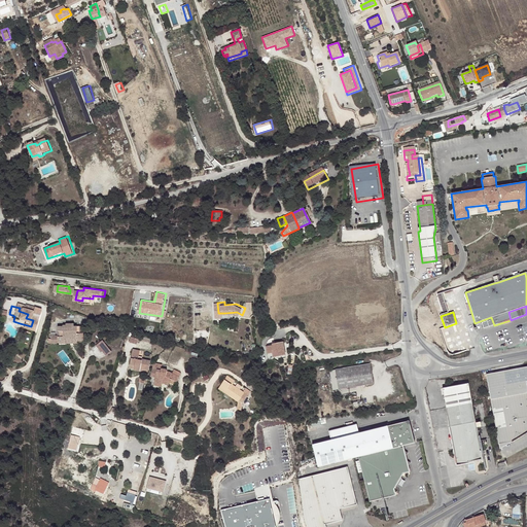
[(58,330),(58,336),(69,336),(69,332),(84,334),(85,329),(79,328),(79,321),(75,321),(75,318),(67,319),(67,320),(64,320),(64,321),(58,321),(58,325),(65,325),(64,329),(58,329),(58,330)]
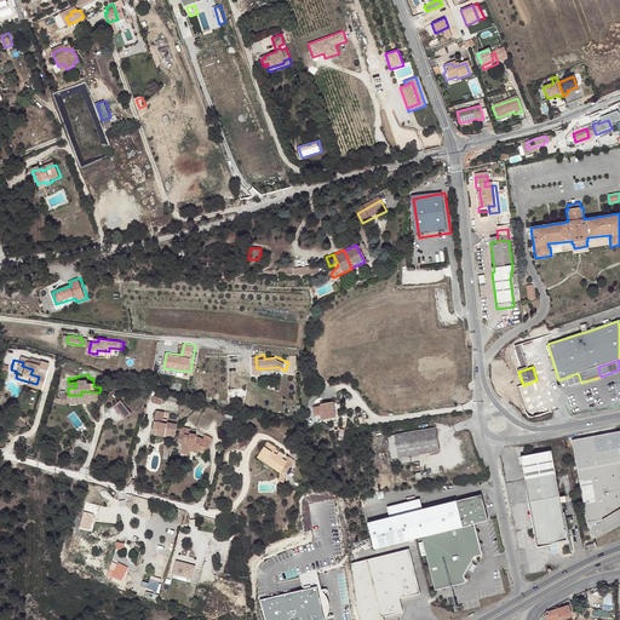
[(36,384),(23,380),(21,389),(34,392),(36,384)]
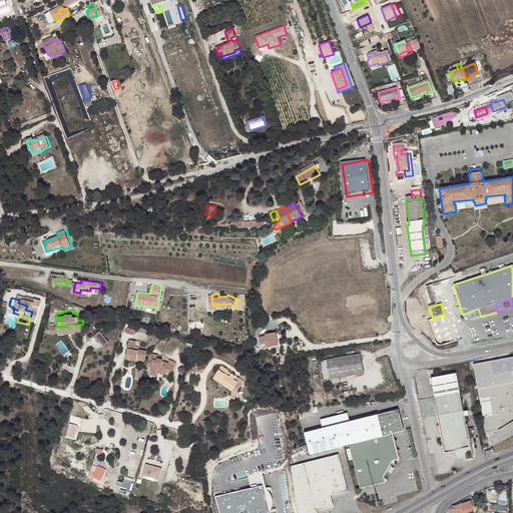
[(103,347),(110,342),(101,331),(95,336),(103,347)]
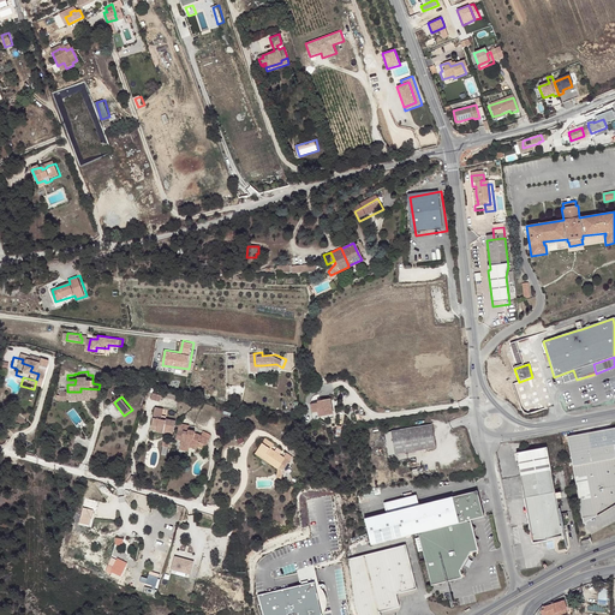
[(332,401),(322,402),(323,405),(318,405),(320,417),(333,415),(332,401)]
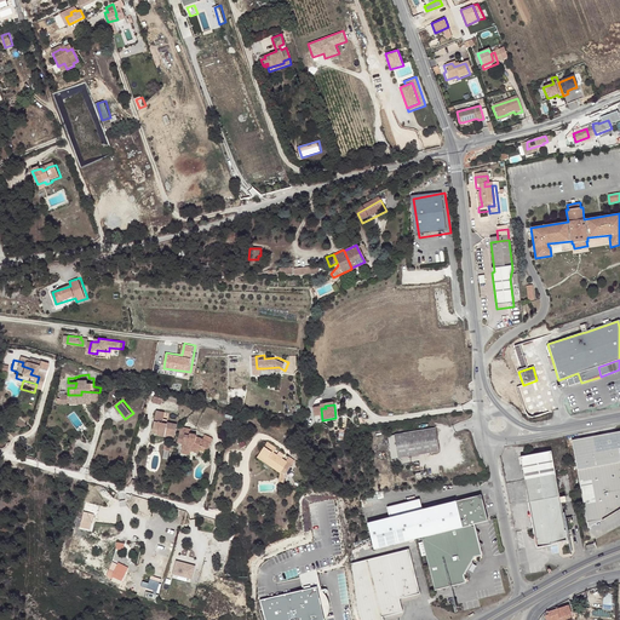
[(164,415),(155,413),(150,425),(158,428),(155,431),(155,432),(165,436),(167,430),(173,432),(177,423),(167,419),(166,423),(162,420),(164,415)]
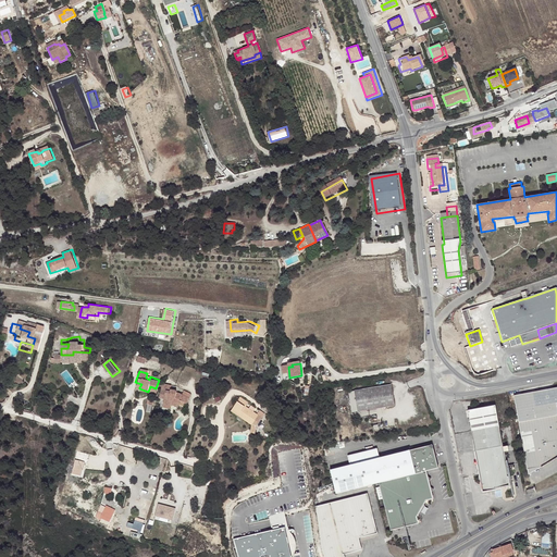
[(208,374),(200,372),(198,380),(205,382),(208,374)]
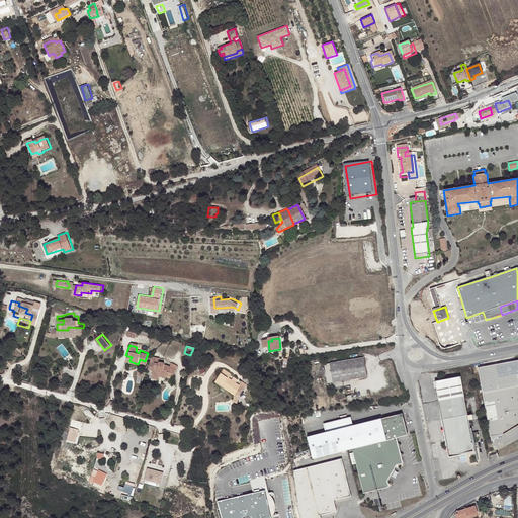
[(364,357),(331,362),(334,381),(367,376),(364,357)]
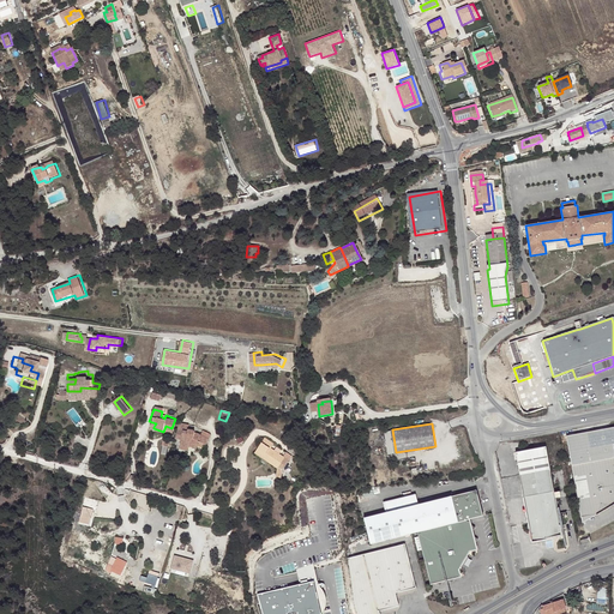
[(613,501),(613,425),(567,433),(573,462),(584,518),(613,501)]
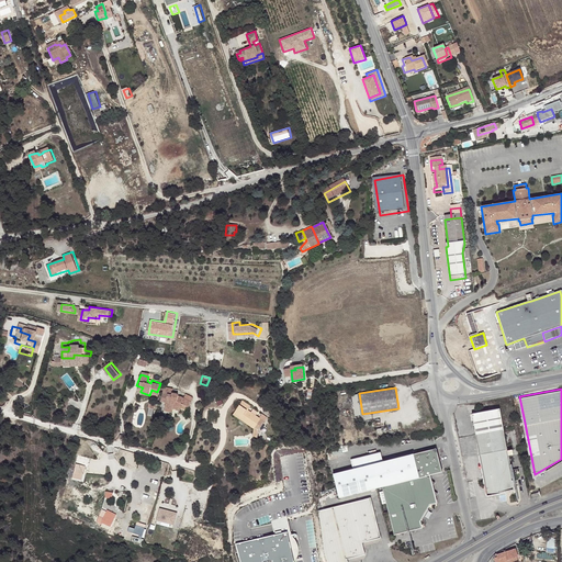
[(165,402),(163,405),(167,407),(168,406),(168,393),(161,391),(159,400),(165,402)]
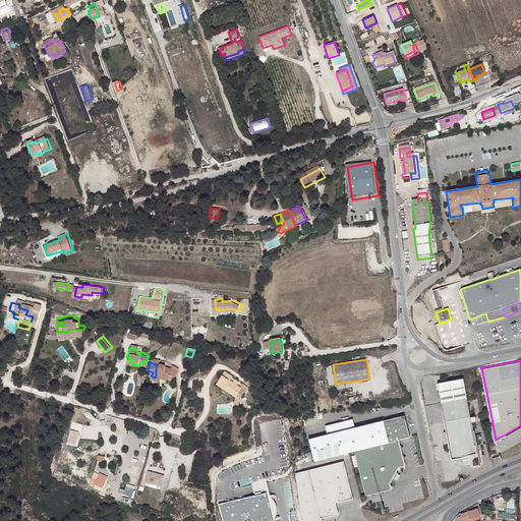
[(158,364),(156,364),(156,377),(155,378),(158,379),(159,375),(166,379),(167,375),(173,378),(175,372),(169,368),(164,366),(165,364),(159,362),(158,364)]
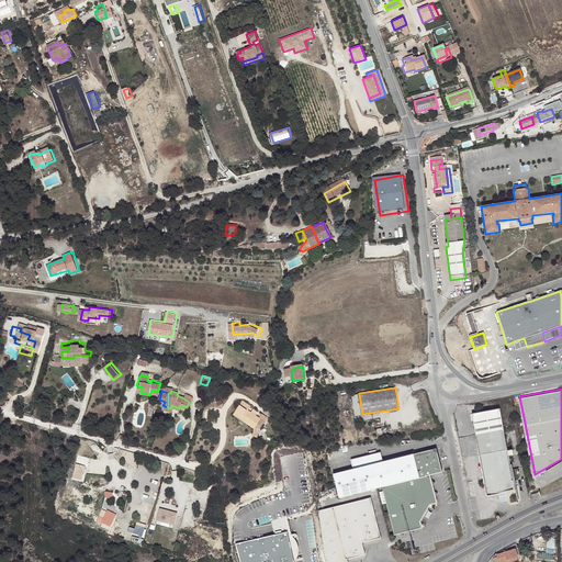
[(242,403),(234,414),(247,424),(245,426),(251,431),(259,422),(258,420),(254,418),(249,415),(247,413),(250,408),(242,403)]
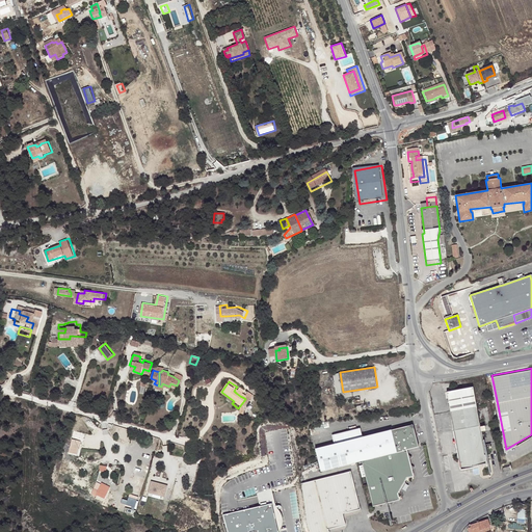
[(473,386),(447,390),(461,468),(488,462),(480,430),(484,430),(484,425),(479,426),(473,386)]
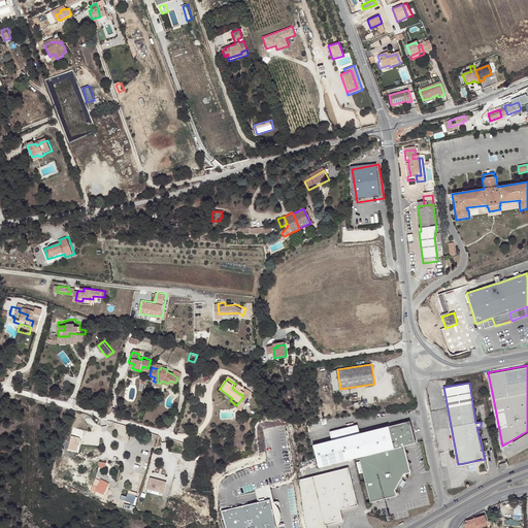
[(232,398),(220,389),(218,391),(230,400),(232,398)]
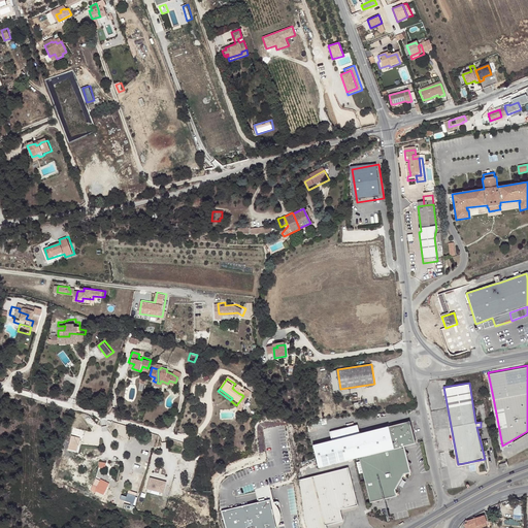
[(243,396),(236,405),(235,413),(240,414),(241,406),(251,394),(245,391),(242,395),(243,396)]
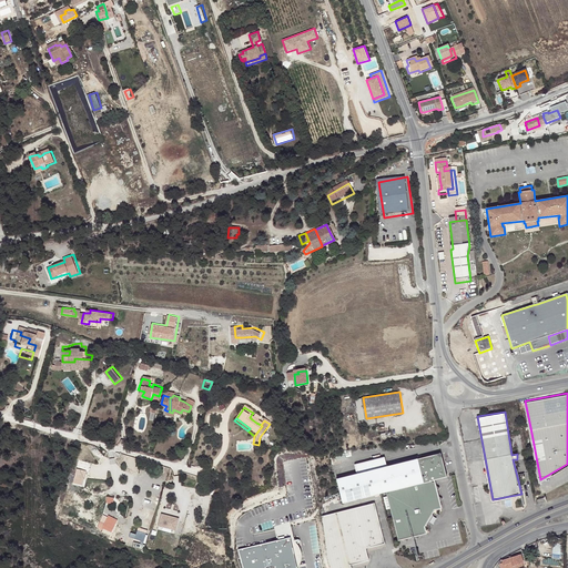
[(389,464),(386,464),(392,490),(401,527),(403,537),(404,537),(411,536),(415,535),(422,534),(426,533),(425,525),(435,508),(444,507),(443,501),(440,495),(439,490),(438,485),(437,478),(450,476),(445,450),(389,464)]
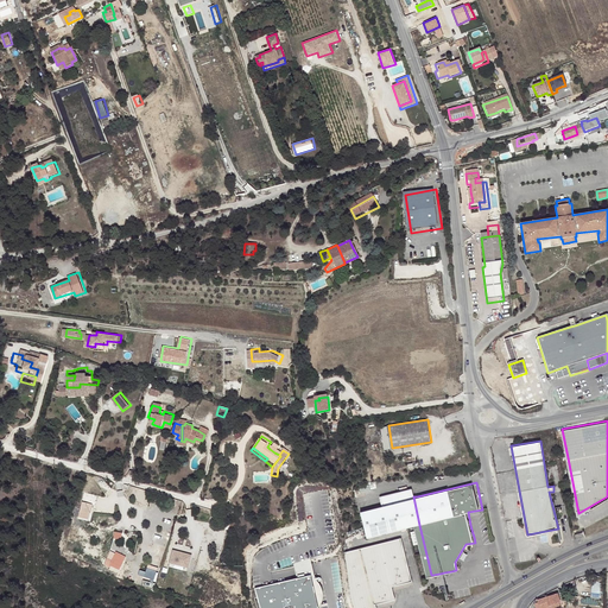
[(413,496),(411,486),(385,493),(386,502),(413,496)]
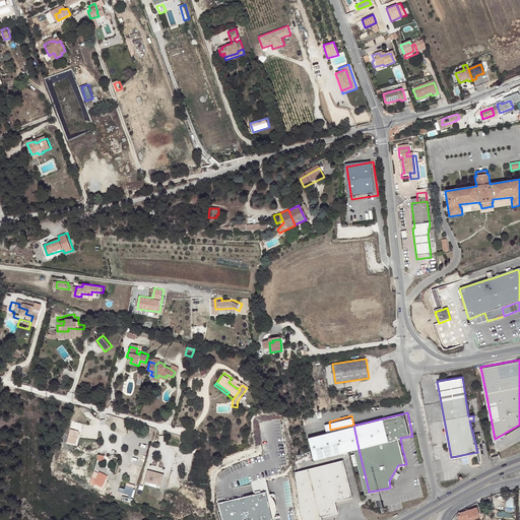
[(359,449),(353,425),(330,430),(311,434),(316,457),(353,449),(354,452),(351,453),(353,465),(356,464),(364,494),(369,492),(367,482),(359,449)]
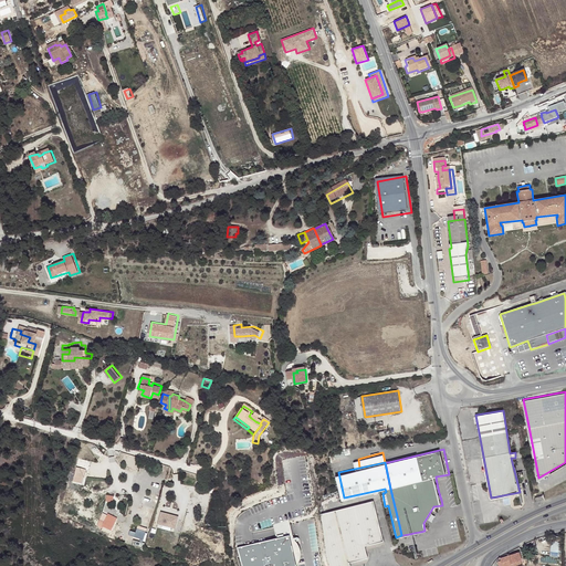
[(86,470),(76,468),(73,481),(83,483),(86,470)]
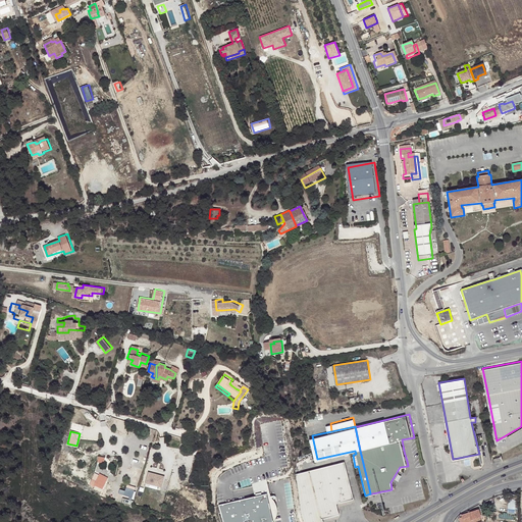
[(344,461),(295,474),(302,511),(304,521),(323,521),(322,518),(338,513),(337,503),(354,499),(344,461)]
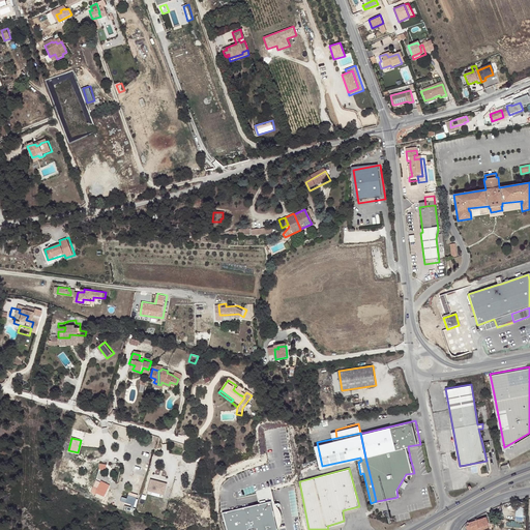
[(111,488),(97,481),(92,492),(106,498),(111,488)]
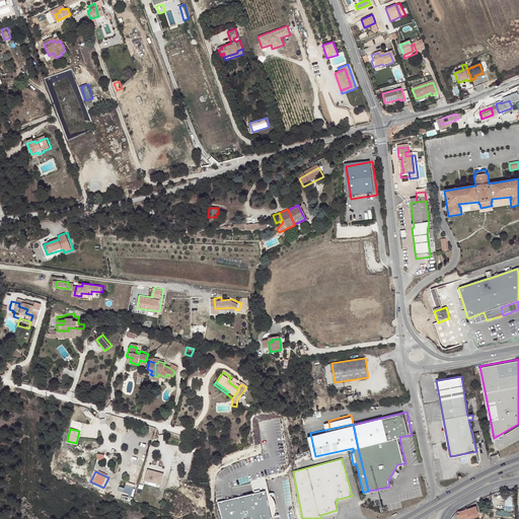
[(145,483),(161,487),(164,475),(148,471),(145,483)]
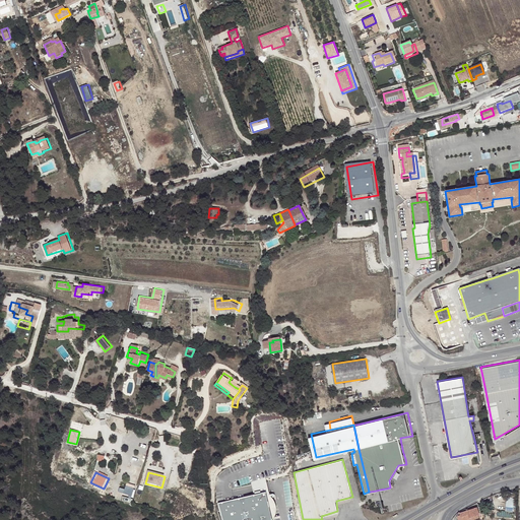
[(265,493),(272,519),(275,516),(276,509),(274,502),(270,496),(268,492),(267,484),(265,477),(251,482),(252,489),(254,495),(265,493)]
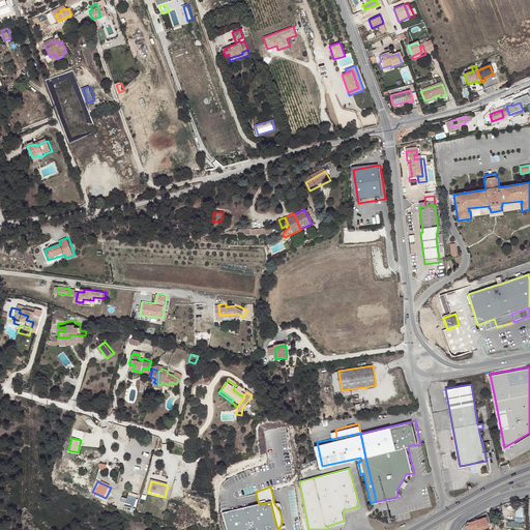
[(128,498),(123,496),(121,501),(136,505),(139,494),(129,492),(128,498)]
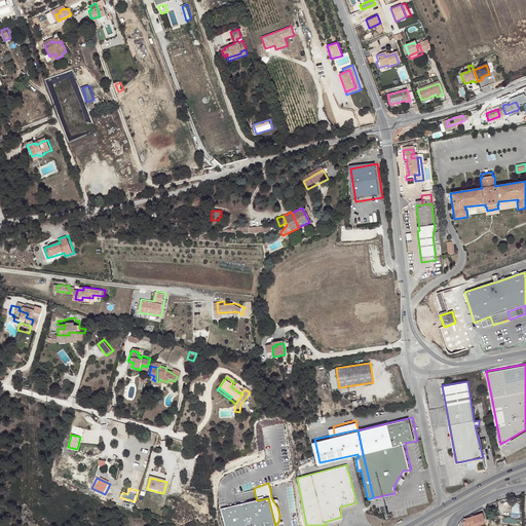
[(257,500),(221,510),(224,525),(274,525),(275,525),(268,498),(257,500)]
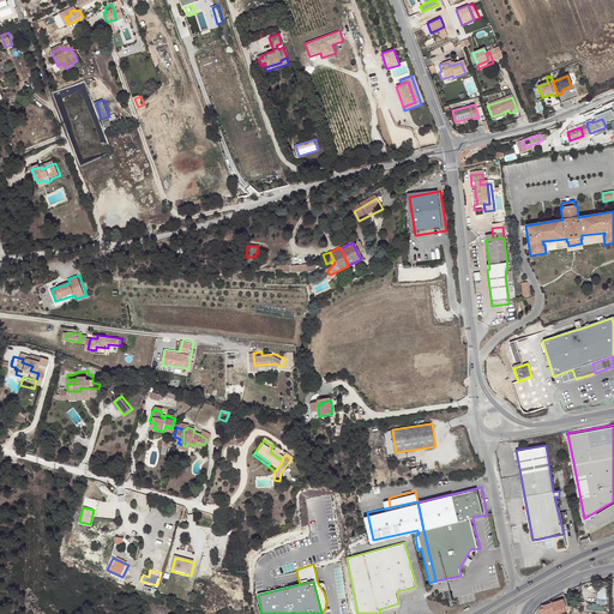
[(563,600),(551,605),(542,607),(542,609),(539,611),(540,613),(553,613),(554,613),(564,609),(566,609),(563,600)]
